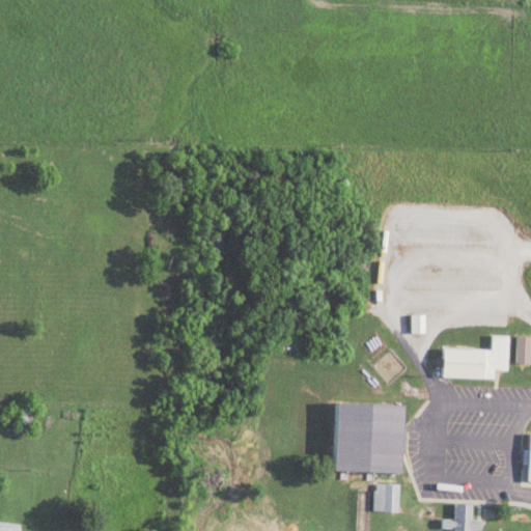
[(423,313),(410,313),(410,333),(423,333),(423,313)]
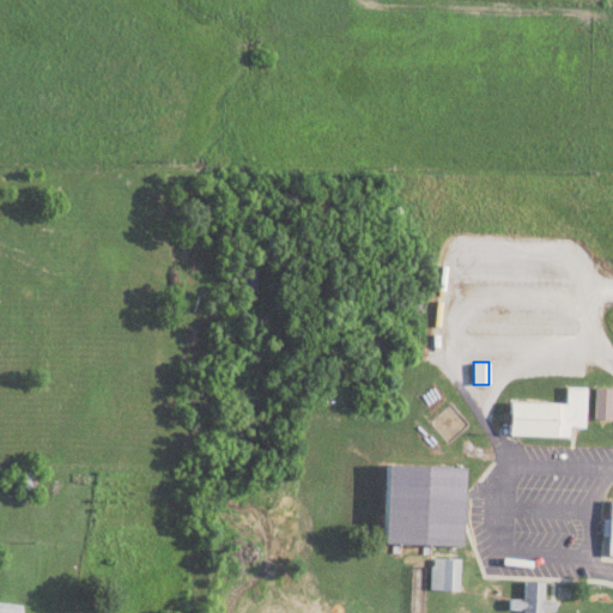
[(570,437),(571,426),(586,426),(587,386),(566,386),(566,401),(510,400),(509,436),(570,437)]
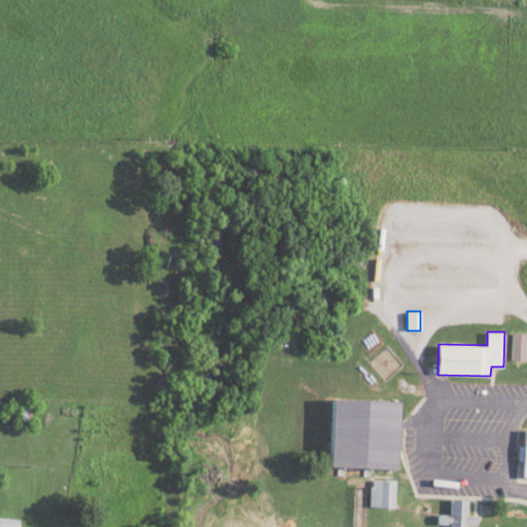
[(525,334),(511,334),(511,360),(525,360),(525,334)]
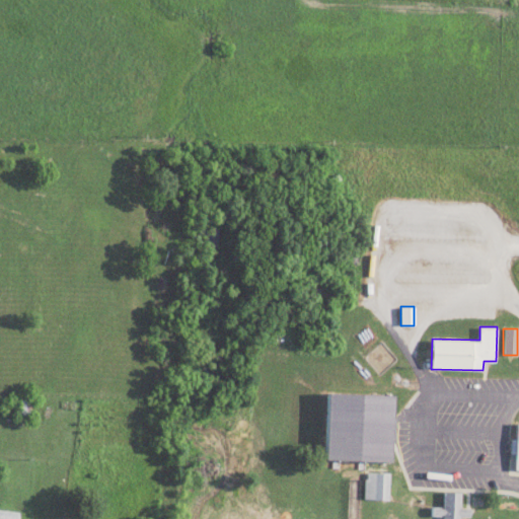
[(393,461),(395,394),(327,392),(326,459),(393,461)]
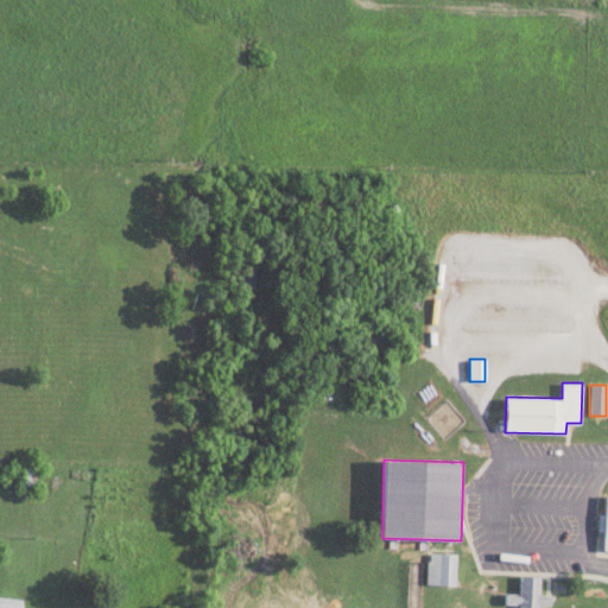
[(456,552),(426,552),(426,586),(456,586),(456,552)]
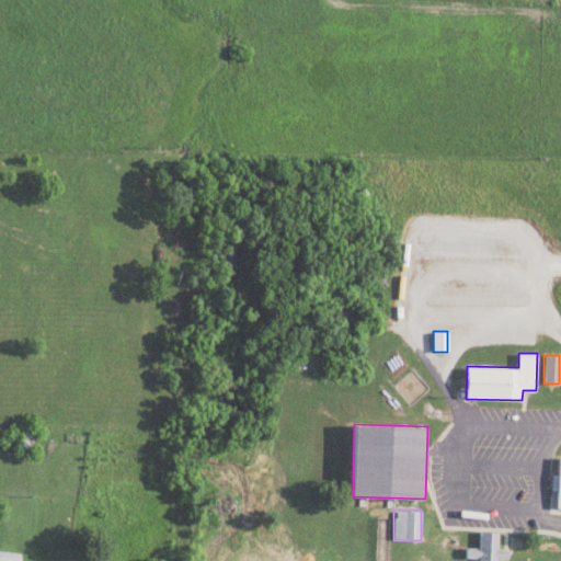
[(478,560),(496,560),(496,558),(508,558),(508,549),(497,549),(497,531),(479,530),(478,547),(466,547),(466,557),(479,558),(478,560)]
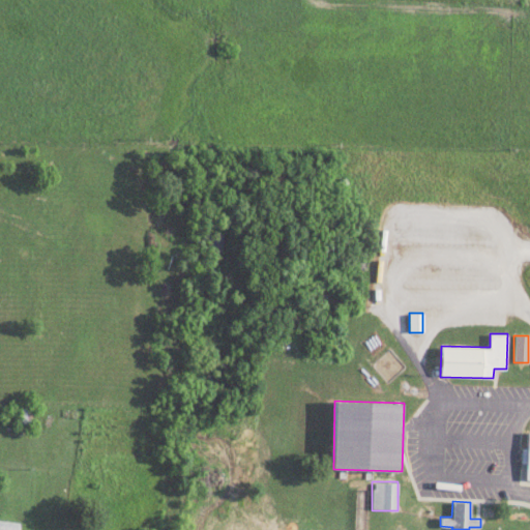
All buildings are outlined.
